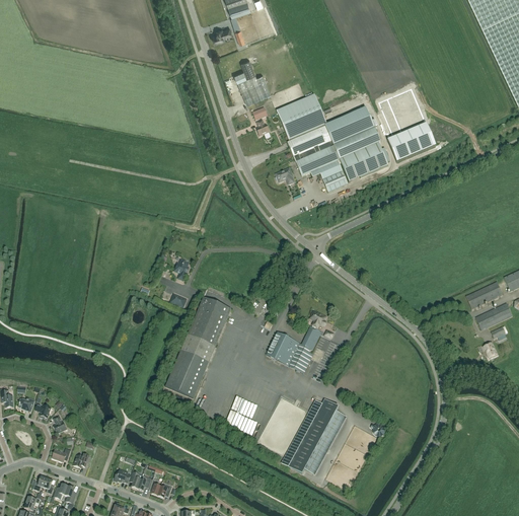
[(250,10),(247,0),(226,0),(231,16),(250,10)]
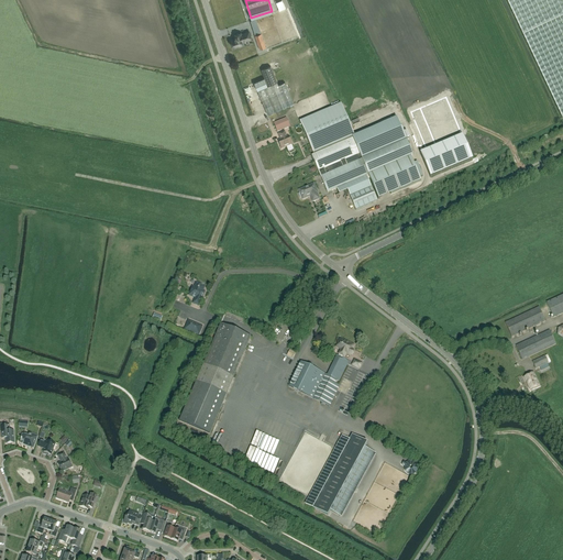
[(510,0),(523,28),(562,112),(562,0),(510,0)]
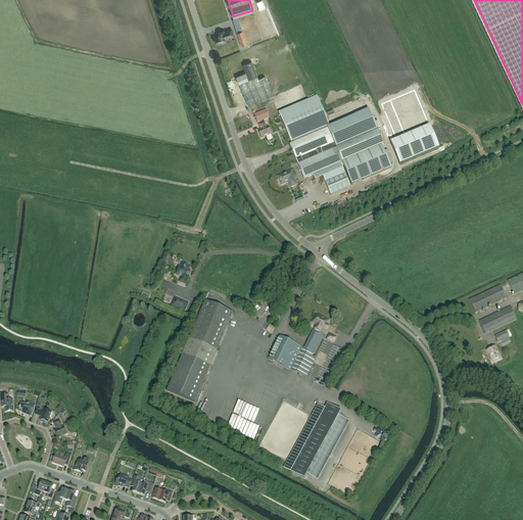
[(224,36),(232,34),(234,33),(232,28),(230,28),(222,31),(222,29),(218,30),(219,34),(215,35),(217,41),(220,40),(221,41),(225,40),(225,38),(224,36)]
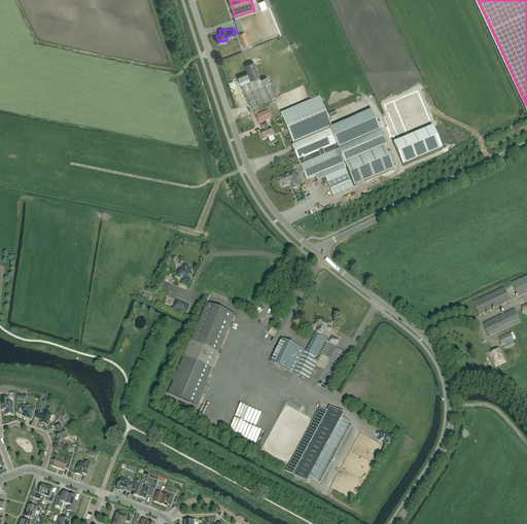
[(244,29),(239,31),(243,43),(249,41),(244,29)]
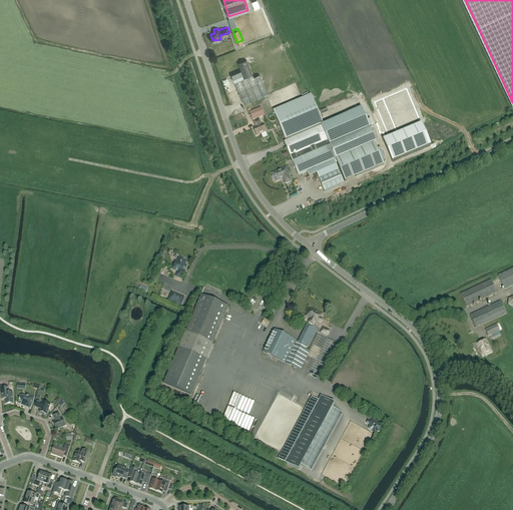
[(241,68),(231,72),(244,102),(263,94),(268,92),(260,72),(253,74),(252,72),(248,62),(246,57),(238,61),(241,68)]
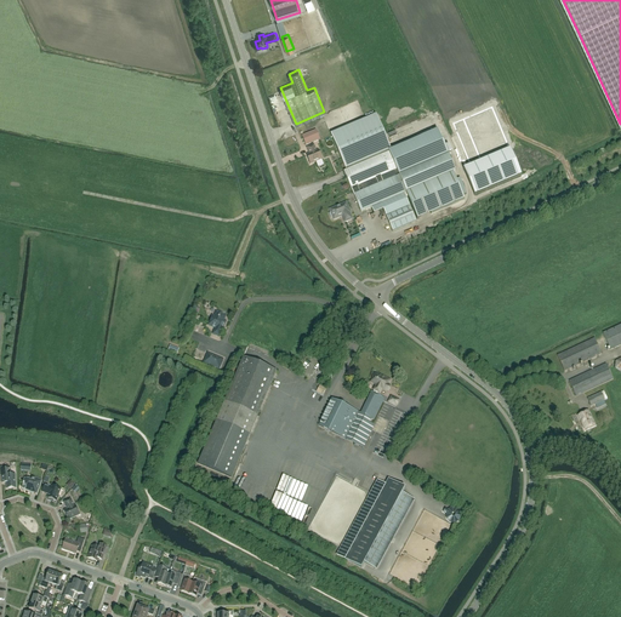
[(406,193),(417,216),(463,196),(453,170),(455,169),(448,152),(448,150),(450,149),(448,142),(444,143),(437,127),(391,147),(376,112),(330,131),(346,167),(343,169),(360,210),(381,201),(392,228),(415,218),(405,194),(406,193)]
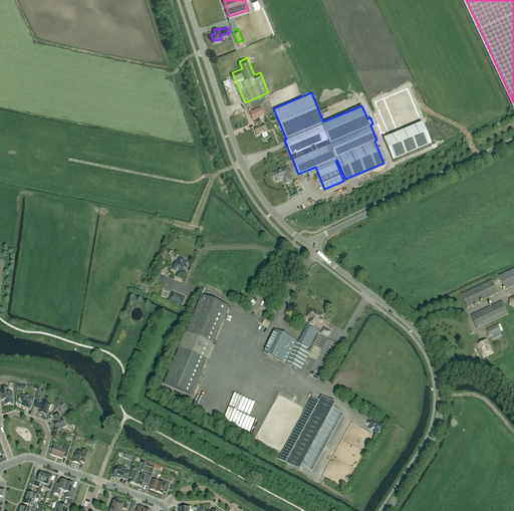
[(252,116),(264,111),(261,104),(250,109),(252,116)]
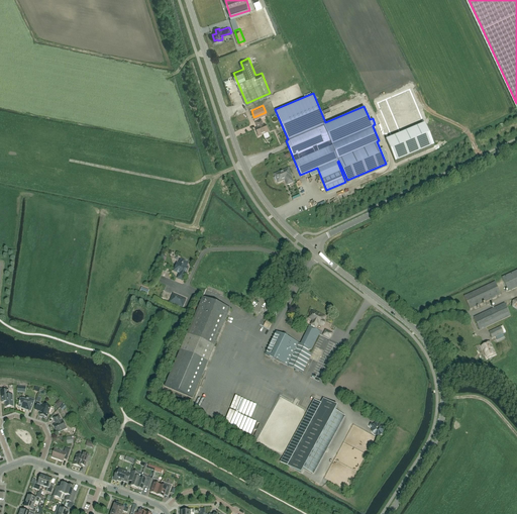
[(254,126),(257,133),(268,129),(265,122),(263,123),(261,118),(255,120),(256,123),(257,125),(254,126)]
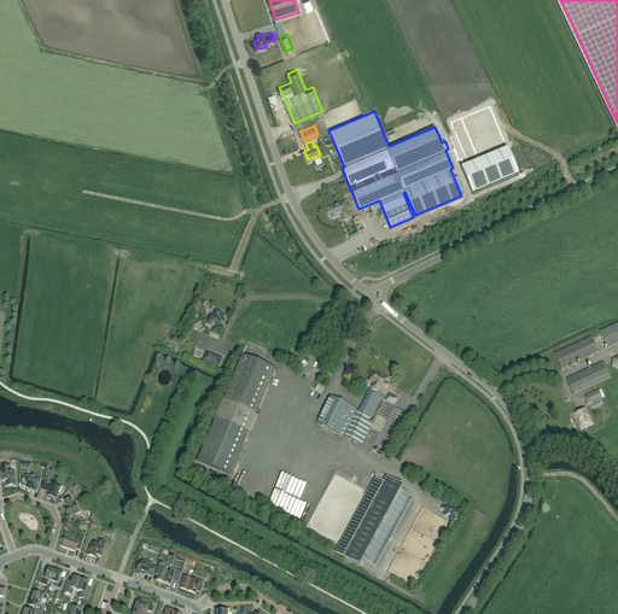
[(472,191),(518,171),(507,145),(460,165),(472,191)]
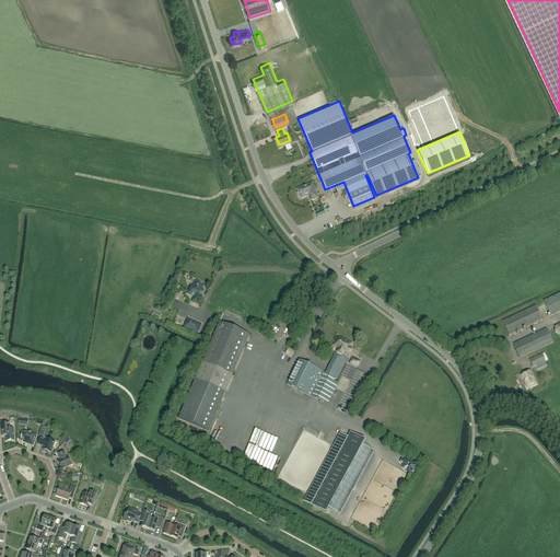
[(312,180),(304,183),(296,186),(298,189),(296,190),(299,194),(300,194),(301,195),(308,192),(311,197),(317,195),(315,189),(315,188),(312,180)]
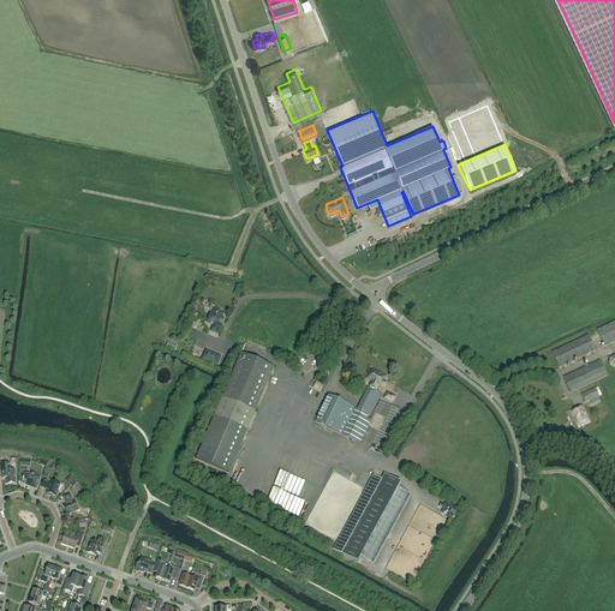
[(372,231),(362,234),(366,244),(376,240),(372,231)]
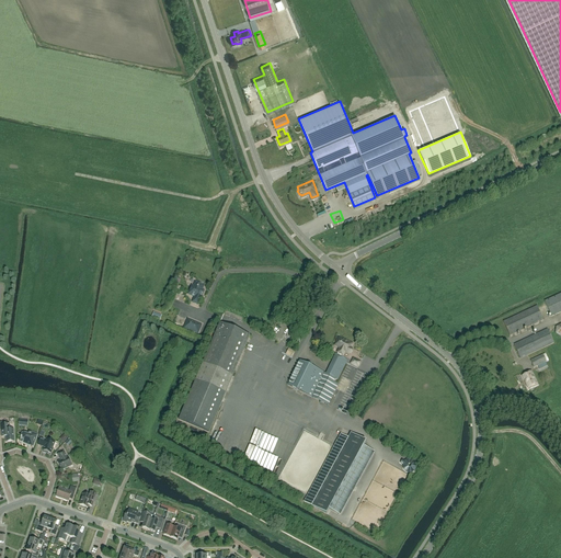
[(193,284),(192,283),(189,291),(195,294),(193,299),(197,302),(203,288),(202,287),(203,283),(202,283),(203,282),(202,281),(201,280),(199,280),(198,280),(196,280),(195,280),(193,284)]
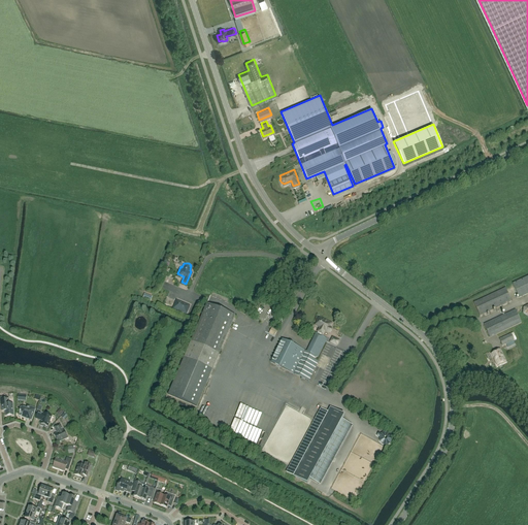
[(519,295),(527,290),(527,273),(513,281),(519,295)]
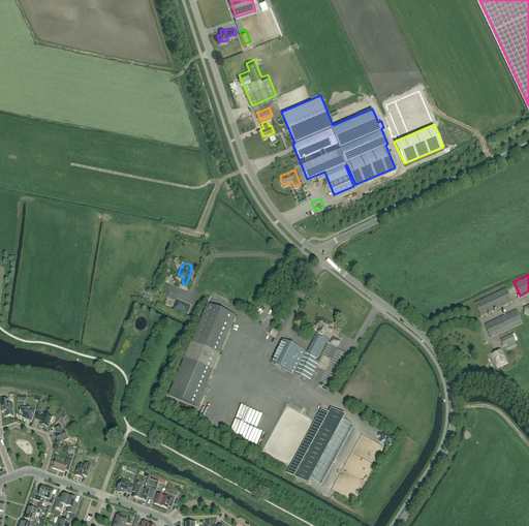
[(512,299),(506,285),(474,301),(480,313),(512,299)]
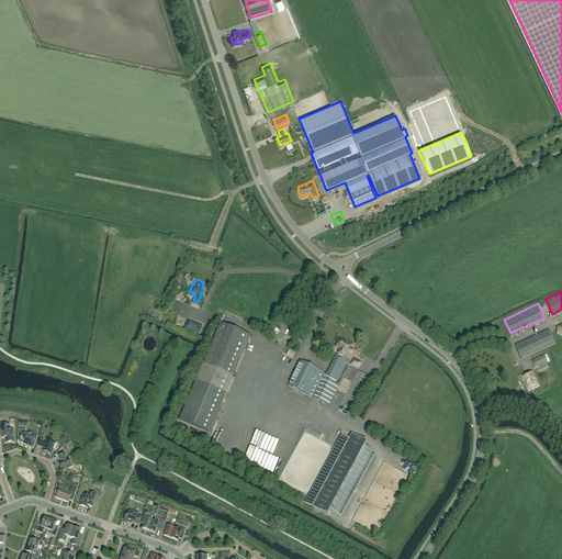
[(188,317),(184,325),(198,331),(201,323),(188,317)]
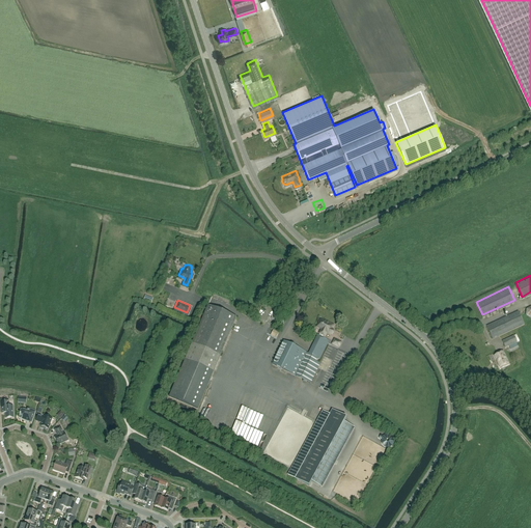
[(207,303),(185,357),(169,394),(197,407),(236,315),(207,303)]
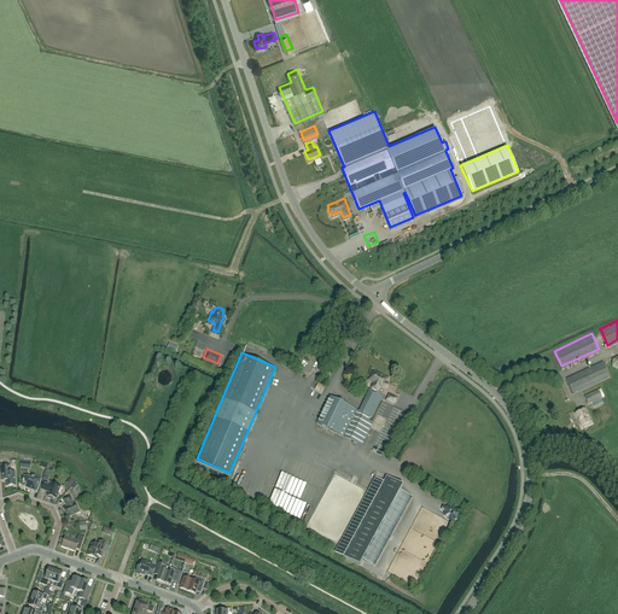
[(610,374),(602,358),(566,375),(573,391),(610,374)]
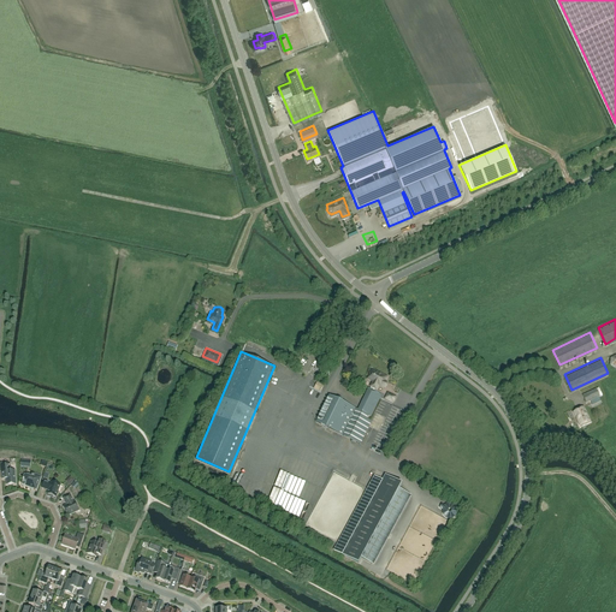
[(385,384),(385,378),(388,373),(377,368),(375,370),(371,368),(367,375),(373,379),(372,381),(371,381),(371,382),(371,384),(369,386),(375,388),(377,386),(379,381),(381,384),(385,384)]
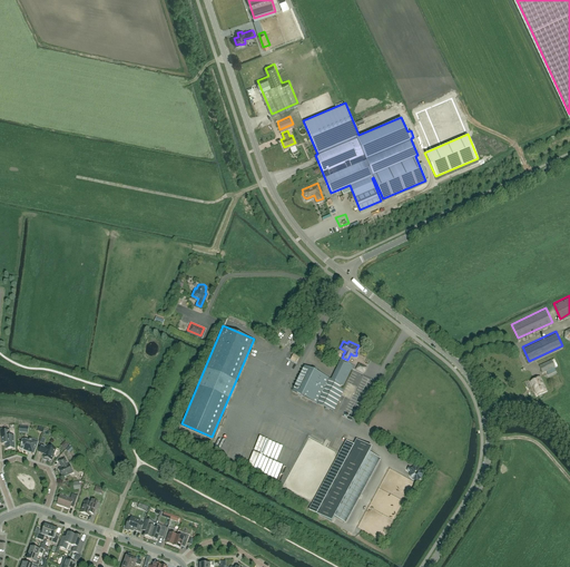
[(304,363),(292,389),(304,394),(328,407),(333,409),(344,388),(340,385),(341,382),(343,383),(353,362),(347,360),(342,358),(341,357),(336,364),(331,377),(316,370),(316,368),(315,367),(314,365),(312,365),(311,367),(304,363)]
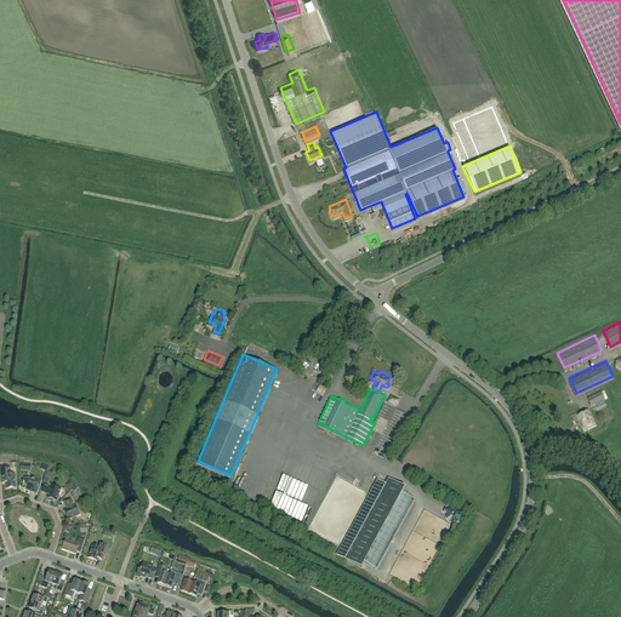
[(604,388),(600,389),(587,395),(591,404),(604,396),(608,395),(604,388)]
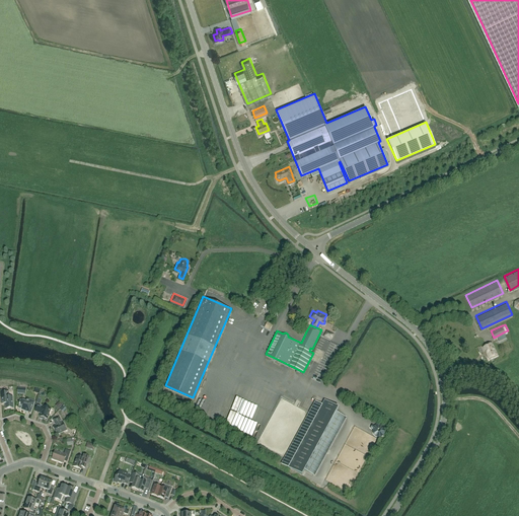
[(226,329),(230,332),(229,333),(234,336),(236,333),(224,327),(222,329),(225,332),(226,329)]
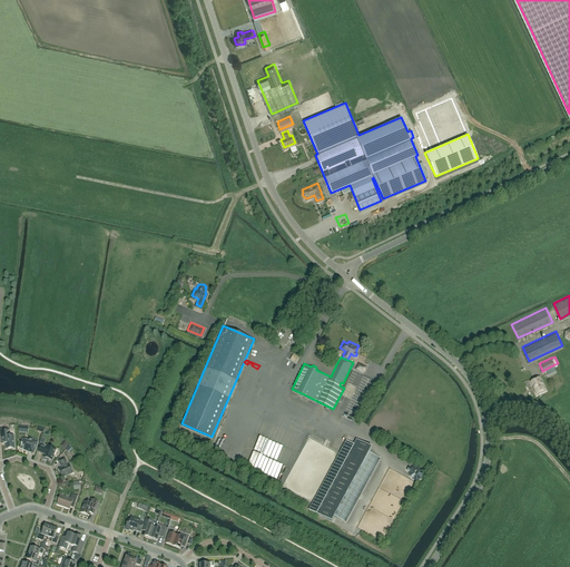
[(256,380),(257,377),(242,369),(239,372),(256,380)]
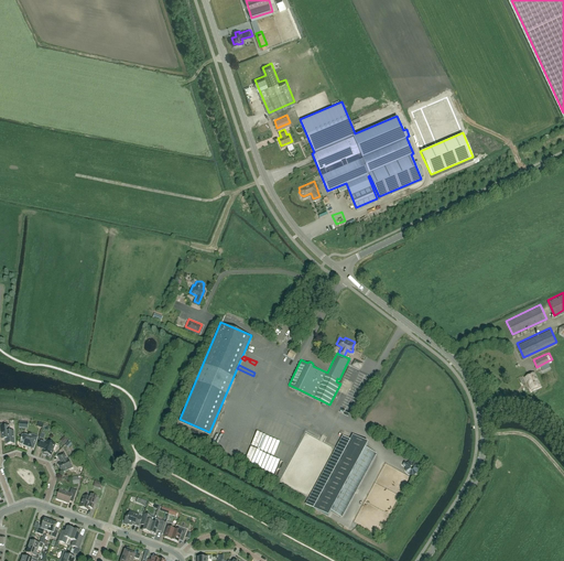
[(237,370),(236,374),(250,380),(251,376),(237,370)]
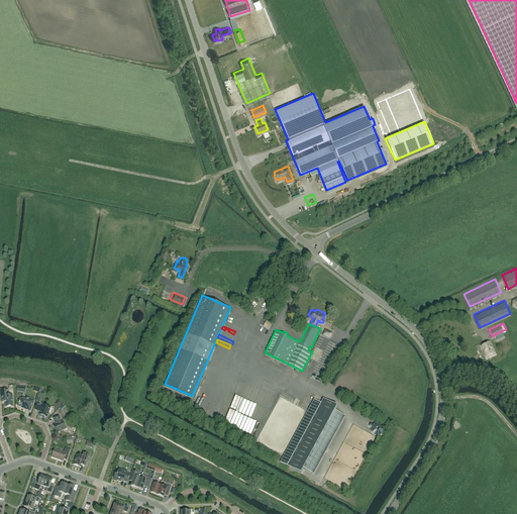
[(487,355),(495,351),(489,339),(481,343),(487,355)]
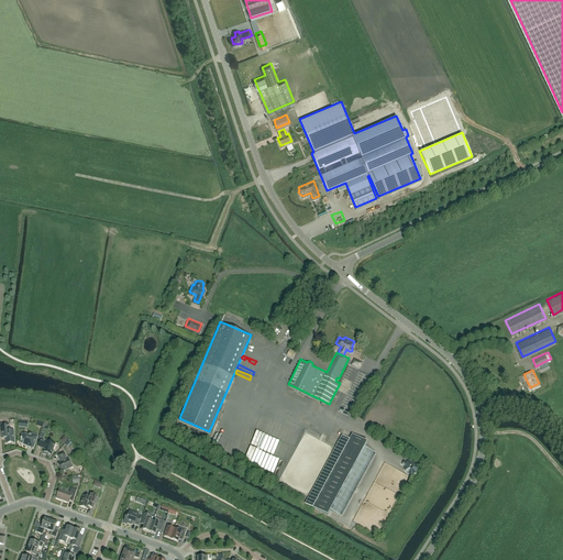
[(244,392),(247,381),(233,376),(230,387),(244,392)]
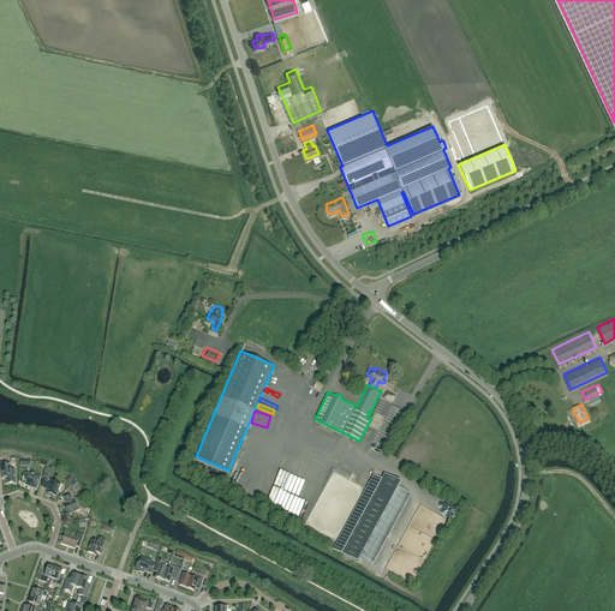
[(293,443),(303,419),(298,418),(288,441),(293,443)]
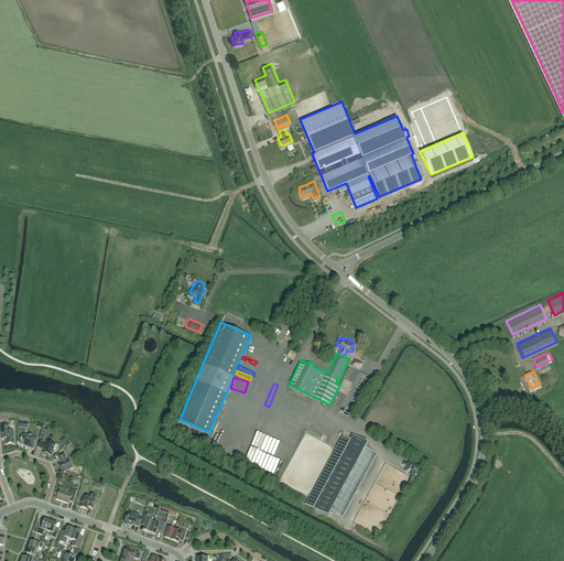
[(290,409),(307,419),(308,419),(315,422),(317,419),(312,416),(311,416),(292,406),(290,409)]
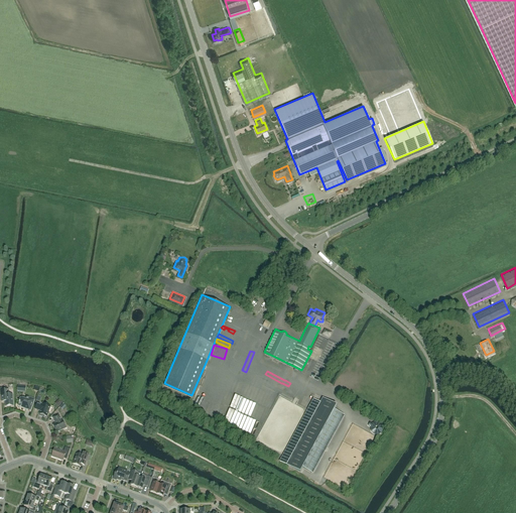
[(208,376),(202,390),(236,403),(241,392),(237,390),(237,389),(232,387),(232,386),(222,382),(208,376)]
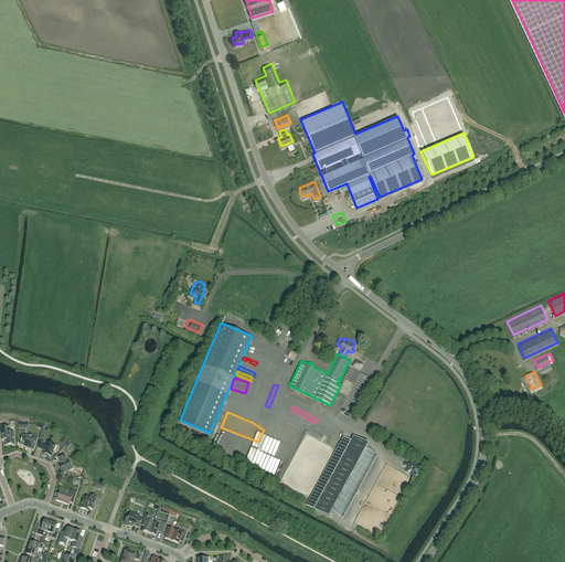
[(307,432),(309,427),(273,412),(270,416),(307,432)]
